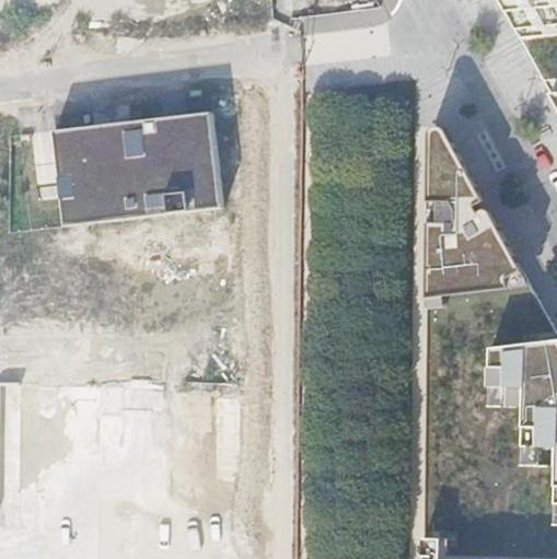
[(490,0),(501,21),(540,82),(556,79),(556,0),(490,0)]
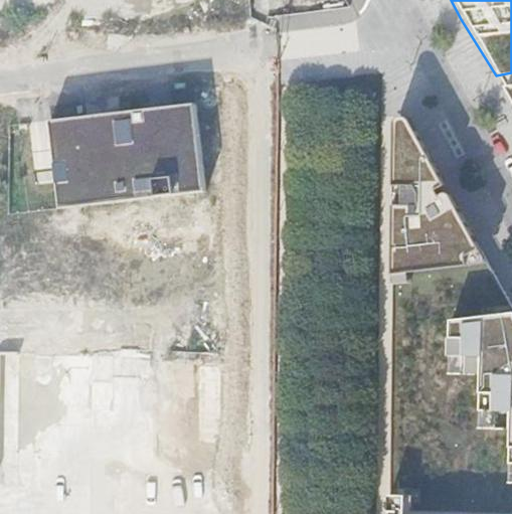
[(511,72),(496,75),(511,105),(511,72)]
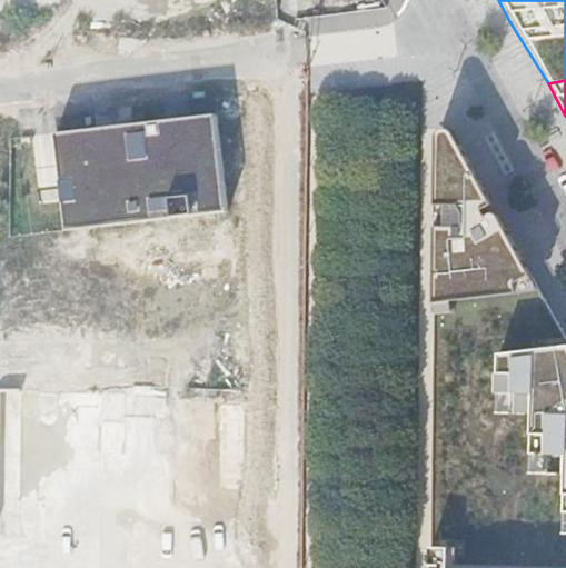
[(214,112),(53,131),(66,228),(225,209),(214,112)]
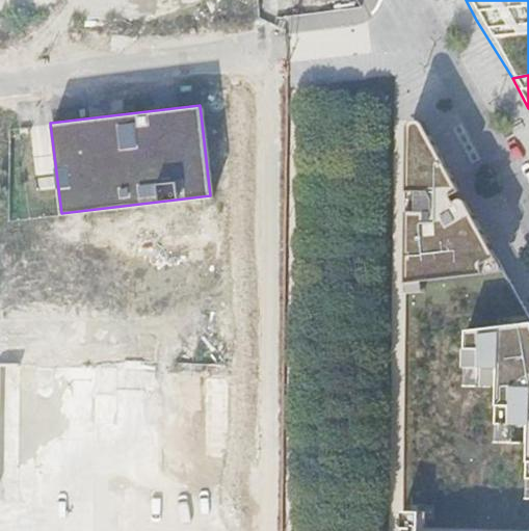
[(414,120),(403,121),(395,530),(528,530),(528,323),(478,232),(423,132),(420,127),(414,120)]
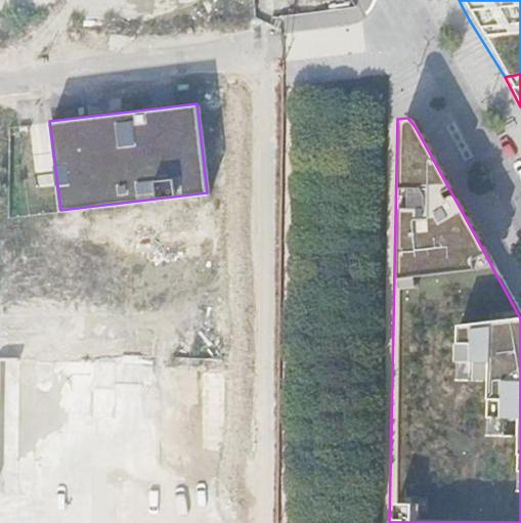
[(0,506),(19,506),(19,362),(0,362),(0,506)]
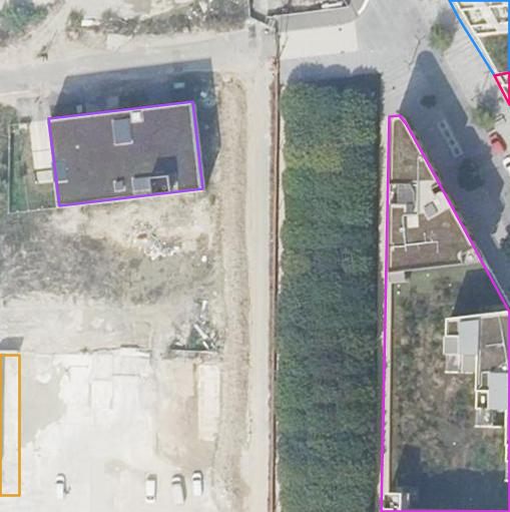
[(91,372),(91,361),(60,362),(61,372),(91,372)]
